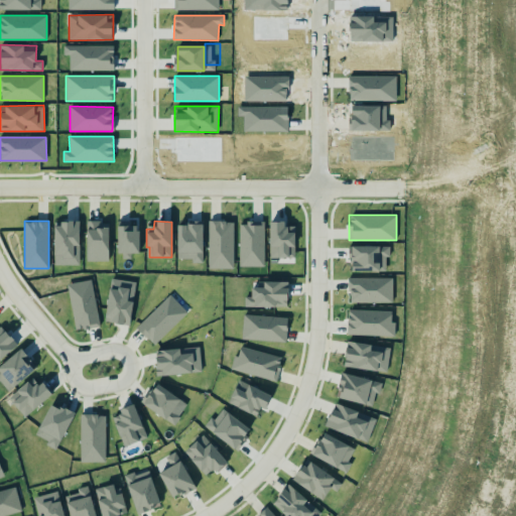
[(209,268),(233,268),(234,221),(210,221),(209,268)]
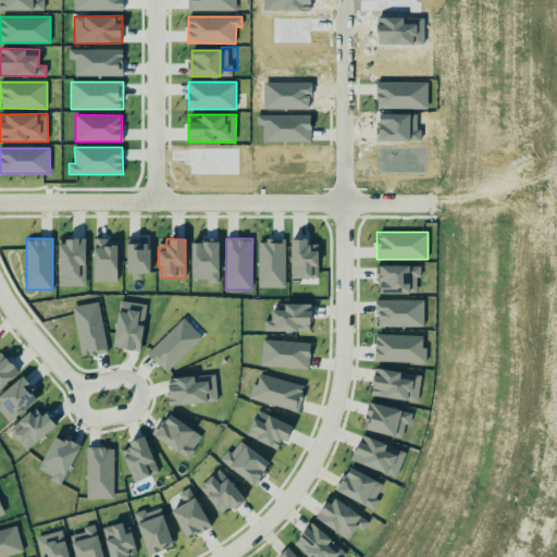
[(292,279),(319,277),(319,250),(309,251),(309,238),(291,239),(292,279)]
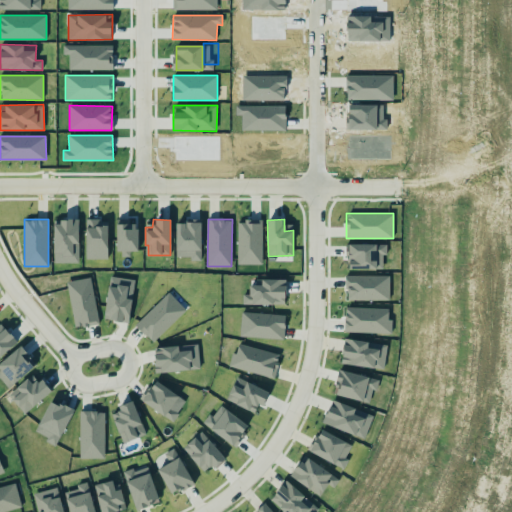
[(79,262),(79,220),(53,220),(54,263),(79,262)]
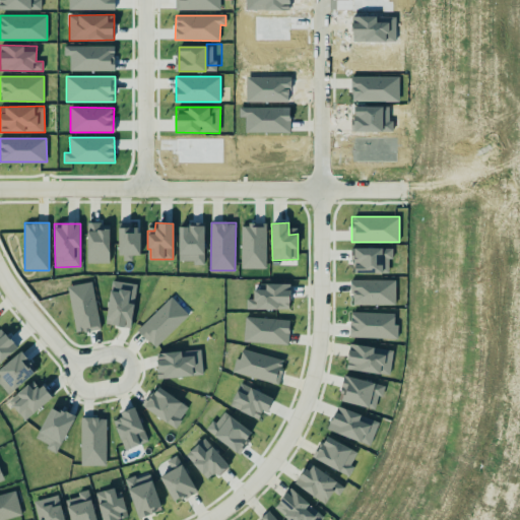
[(110,223),(86,223),(87,263),(110,263),(110,223)]
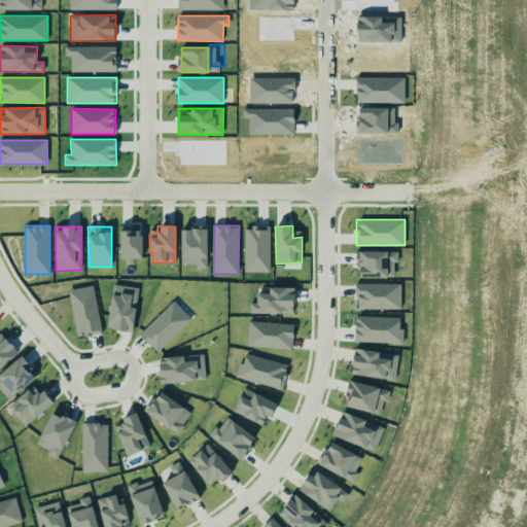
[(244,272),(270,272),(270,227),(245,226),(244,272)]
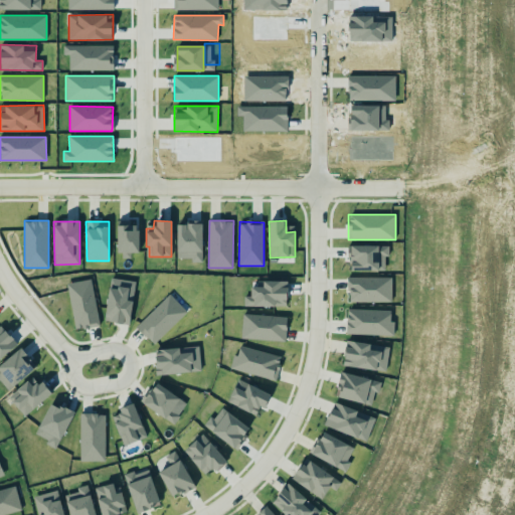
[(138,252),(139,223),(118,223),(117,255),(131,255),(131,252),(138,252)]
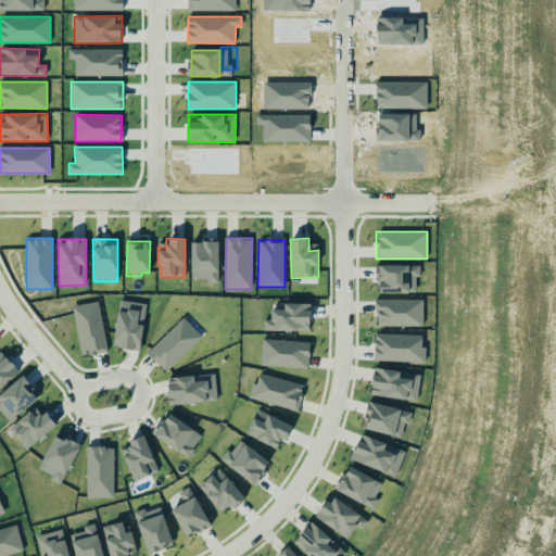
[(218,280),(218,241),(191,241),(191,280),(218,280)]
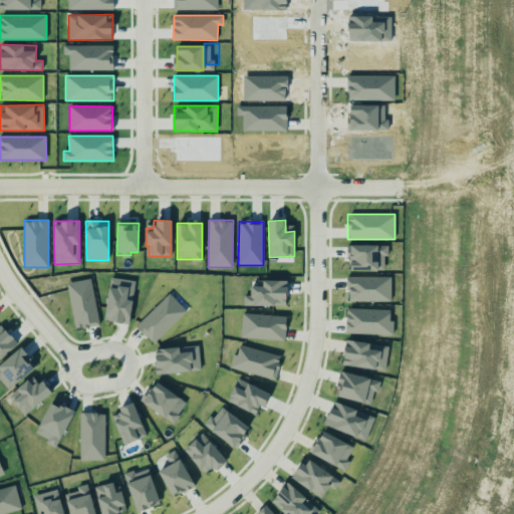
[(347,246),(348,270),(384,269),(384,264),(393,264),(392,245),(347,246)]
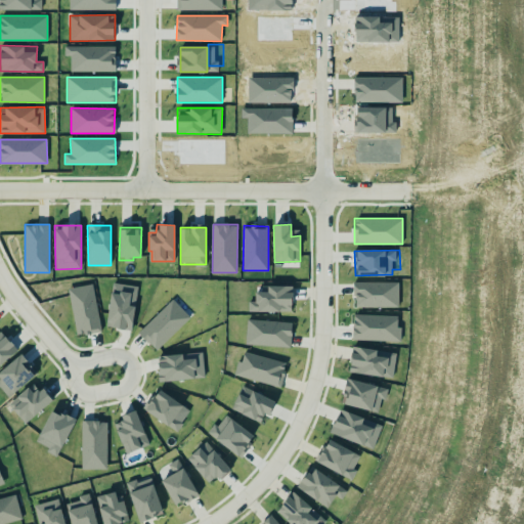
[(137,286),(113,282),(106,325),(132,329),(137,286)]
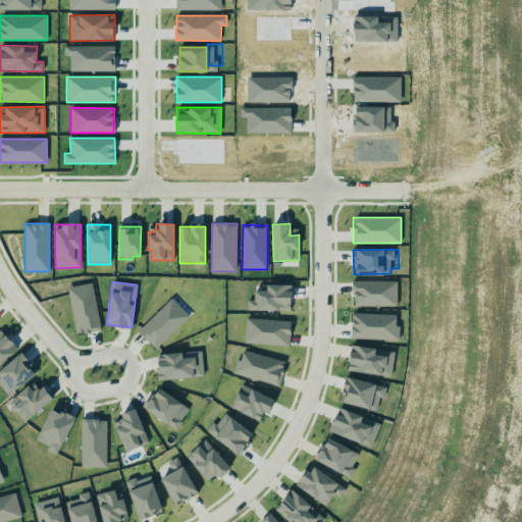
[(398,281),(353,281),(353,306),(398,306),(398,281)]
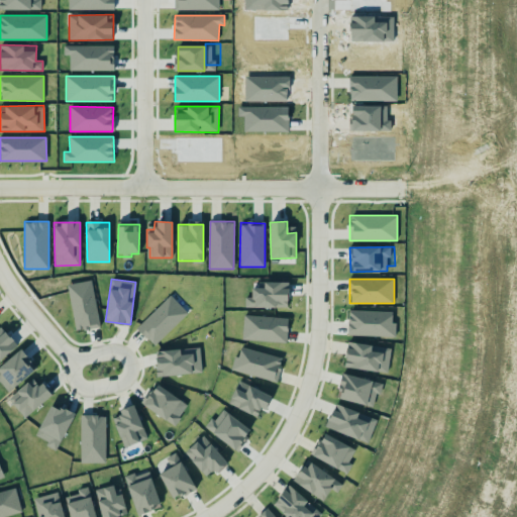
[(74,330),(99,327),(93,281),(69,284),(74,330)]
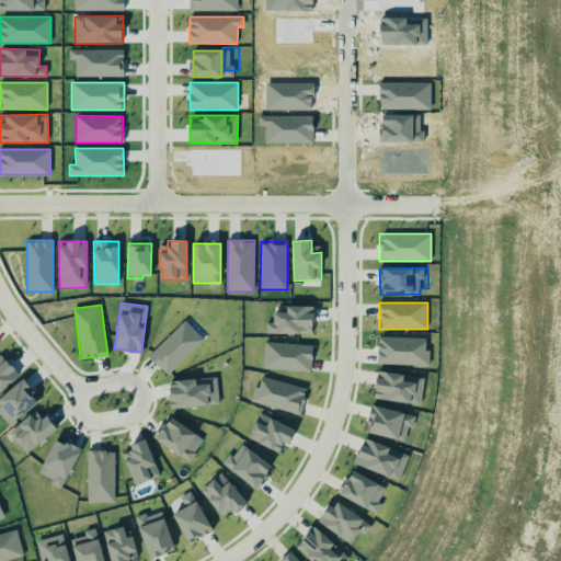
[(266,333),(312,334),(313,306),(287,306),(287,312),(274,312),(274,322),(266,322),(266,333)]
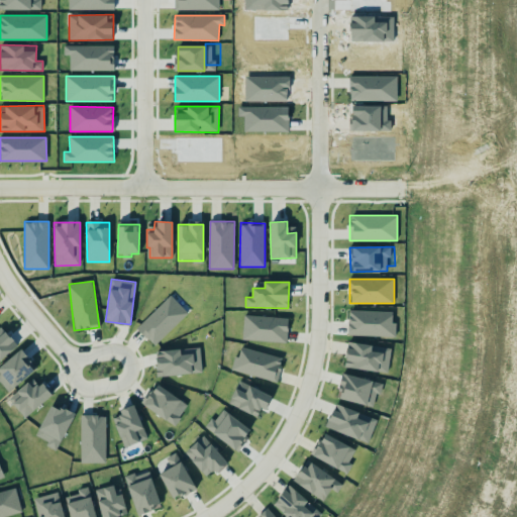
[(188,313),(171,295),(136,327),(153,345),(188,313)]
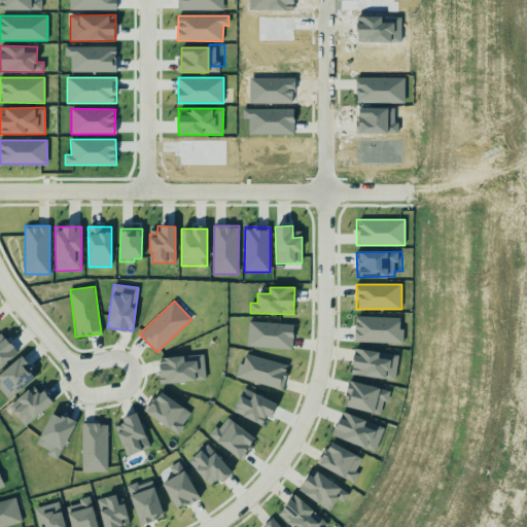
[(400,317),(355,316),(355,342),(403,343),(403,328),(399,328),(400,317)]
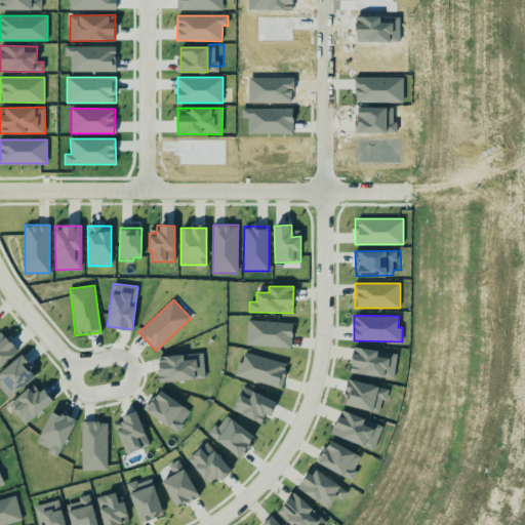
[(292,322),(247,321),(246,346),(292,347),(292,322)]
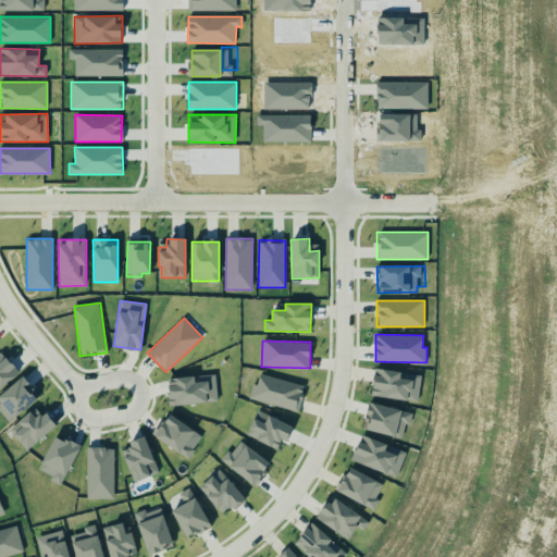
[(0,351),(0,387),(19,373),(1,351),(0,351)]
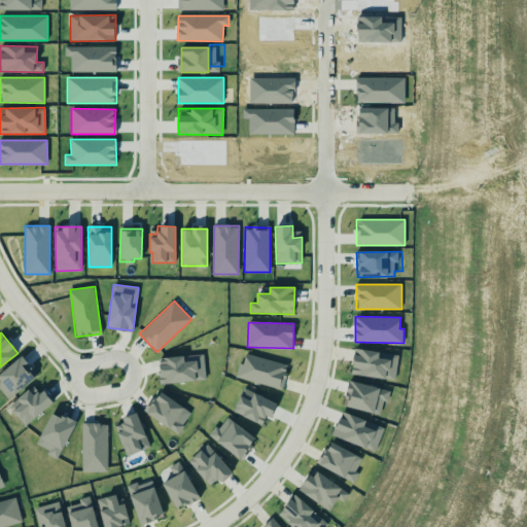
[(395,379),(398,353),(354,349),(351,375),(395,379)]
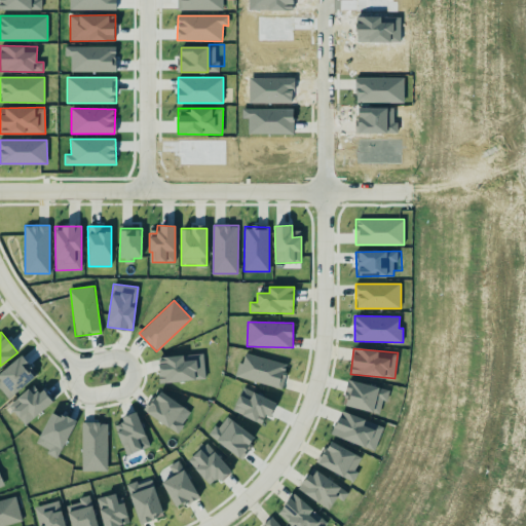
[(235,378),(283,387),(288,363),(245,353),(242,363),(238,362),(235,378)]
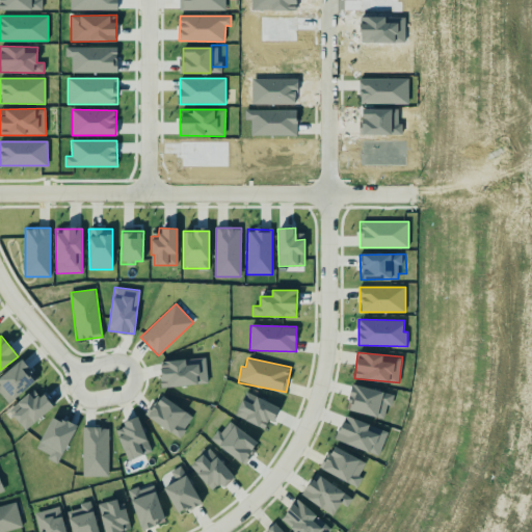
[(38,378),(21,358),(0,376),(0,395),(8,405),(38,378)]
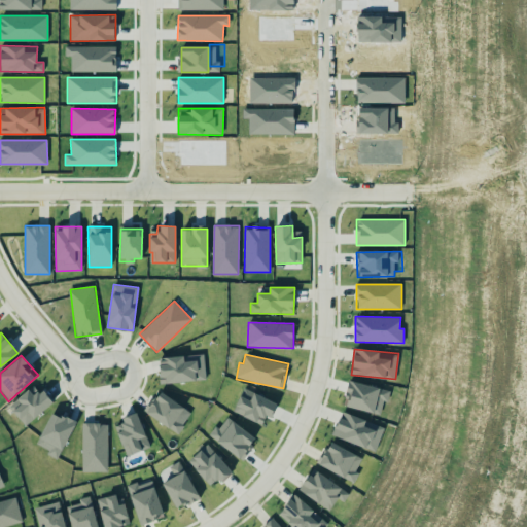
[(205,355),(159,357),(161,383),(206,381),(205,355)]
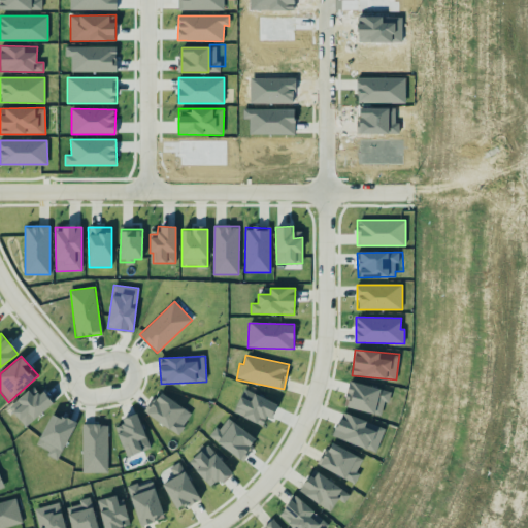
[(391,392),(350,381),(343,405),(380,416),(384,401),(388,402),(391,392)]
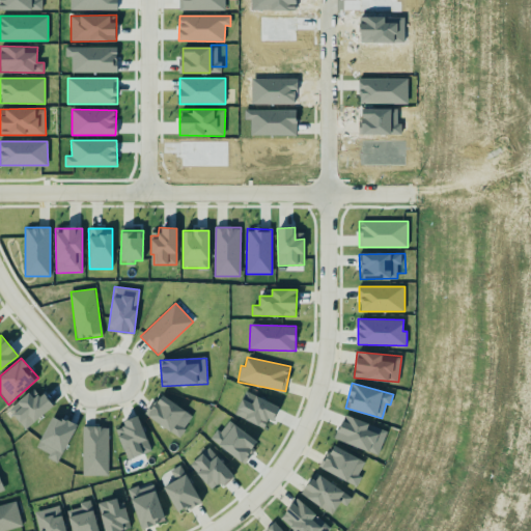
[(37,389),(30,395),(28,392),(8,410),(25,429),(52,407),(37,389)]
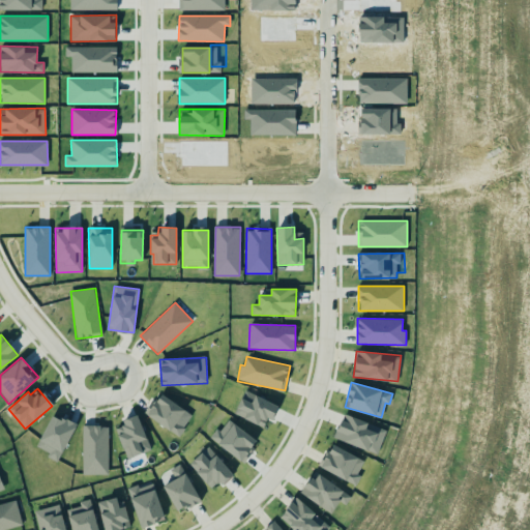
[(185,427),(177,421),(185,409),(160,393),(147,416),(180,436),(185,427)]
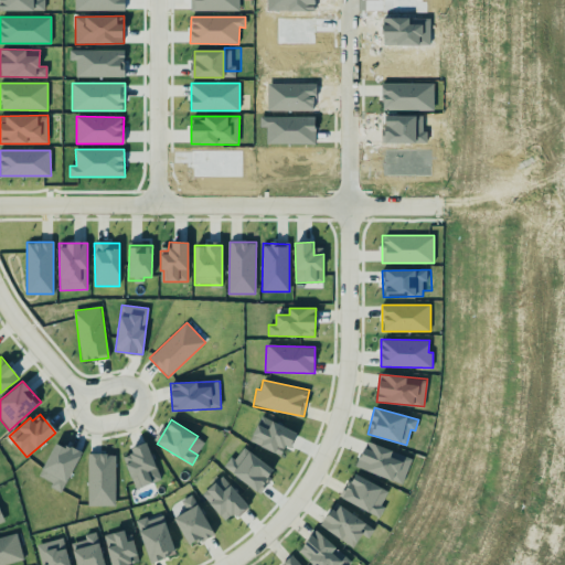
[(295,429),(259,419),(253,444),(287,455),(295,429)]
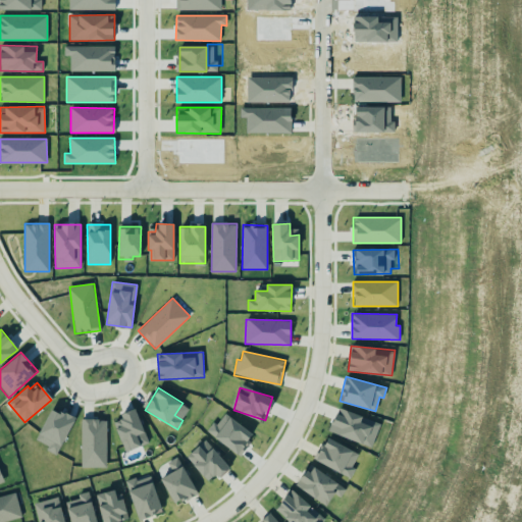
[(58,456),(74,417),(51,407),(37,440),(48,446),(46,451),(58,456)]
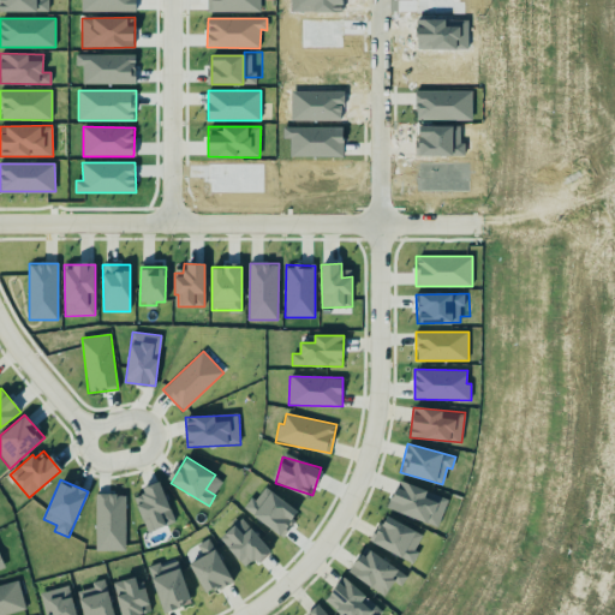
[(437,527),(448,499),(399,479),(388,507),(437,527)]
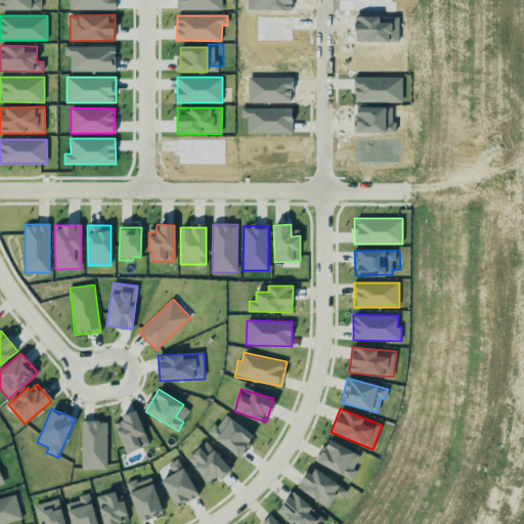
[(149,444),(135,409),(120,417),(122,421),(114,424),(126,454),(149,444)]
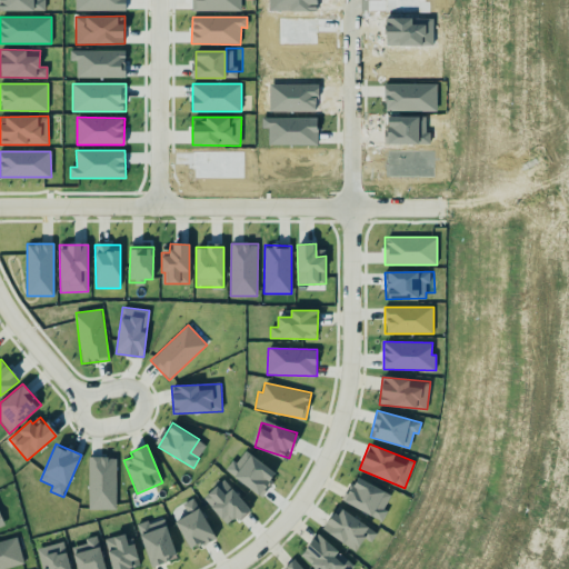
[(236,477),(263,499),(281,476),(247,448),(232,467),(239,472),(236,477)]
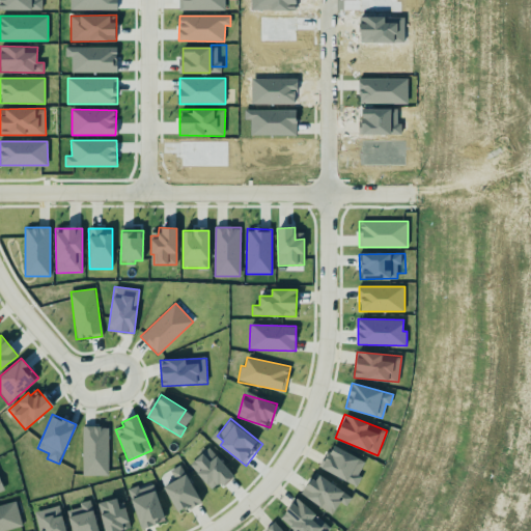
[(108,426),(83,426),(83,475),(108,476),(108,426)]
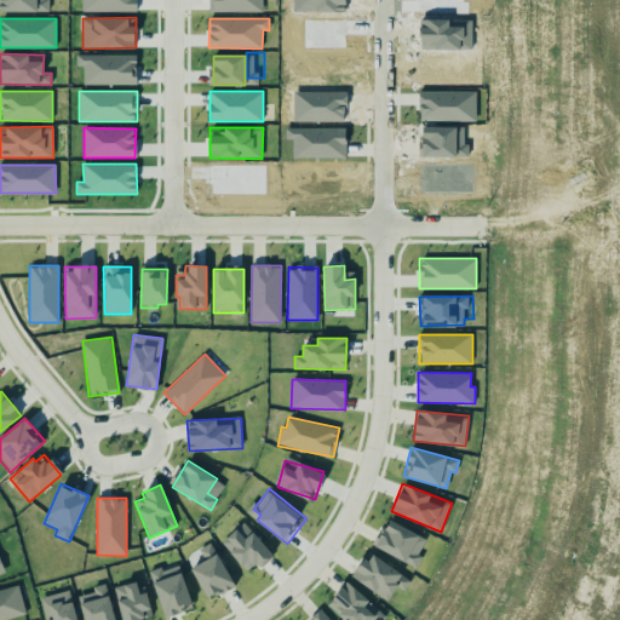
[(417,568),(431,541),(389,518),(374,546),(417,568)]
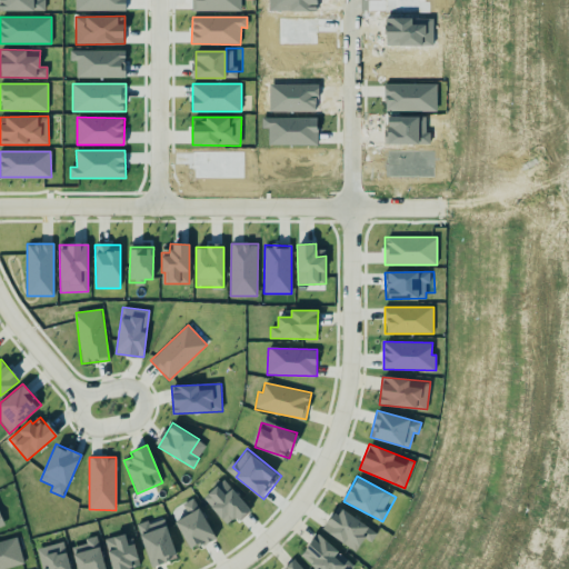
[(202,498),(227,523),(235,517),(239,521),(252,509),(223,479),(202,498)]
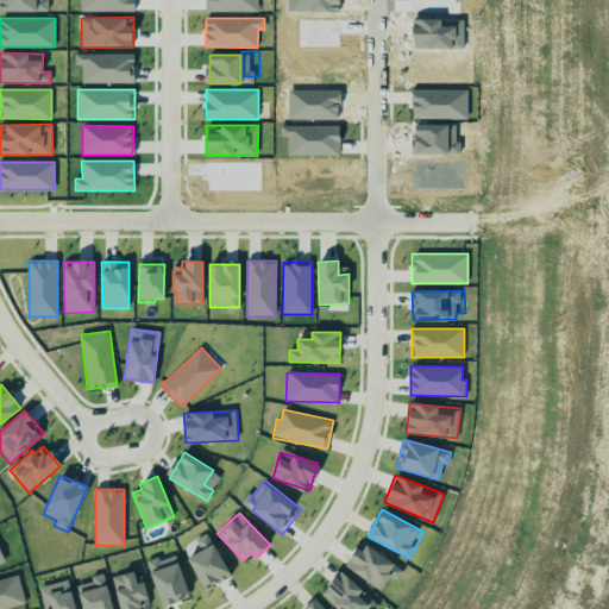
[(202,590),(230,577),(209,532),(195,539),(201,551),(188,557),(202,590)]
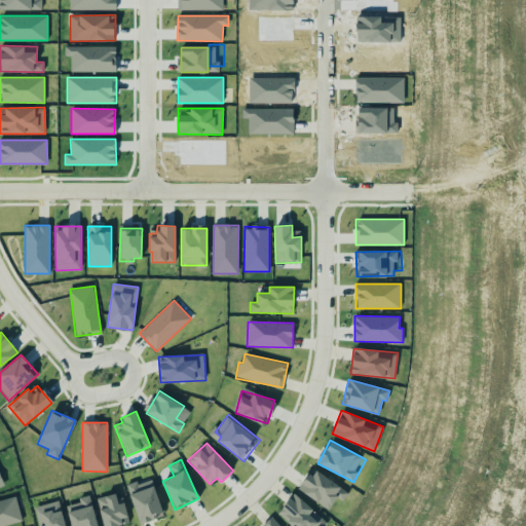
[(298,489),(329,510),(337,497),(344,501),(350,492),(313,466),(298,489)]
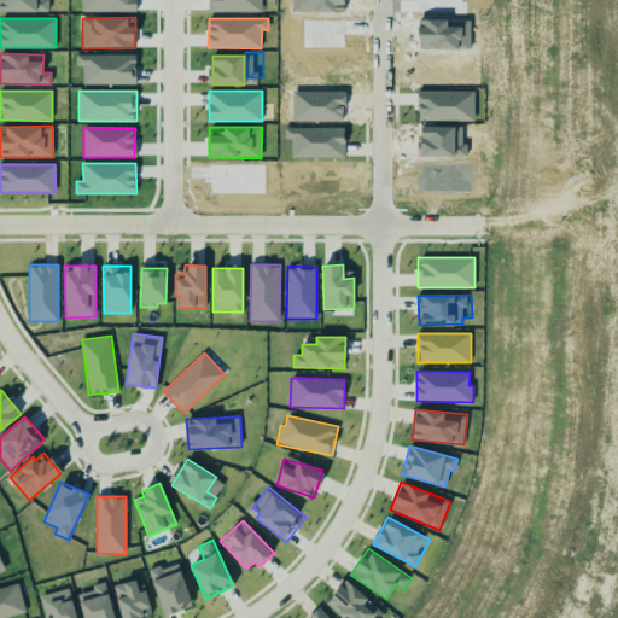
[(164,616),(193,607),(179,564),(162,570),(161,565),(149,569),(164,616)]
